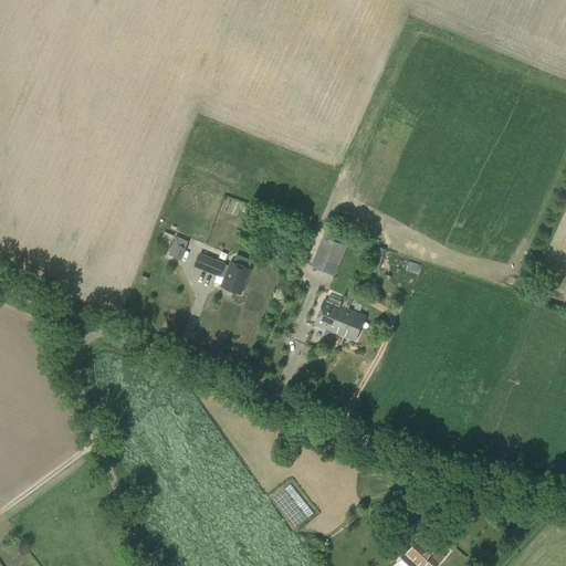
[(186,249),(189,241),(176,237),(168,255),(181,261),(186,249)]
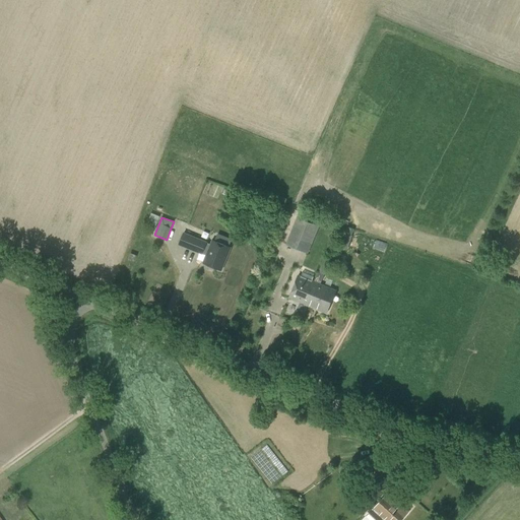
[(319,226),(298,217),(286,245),(308,253),(319,226)]
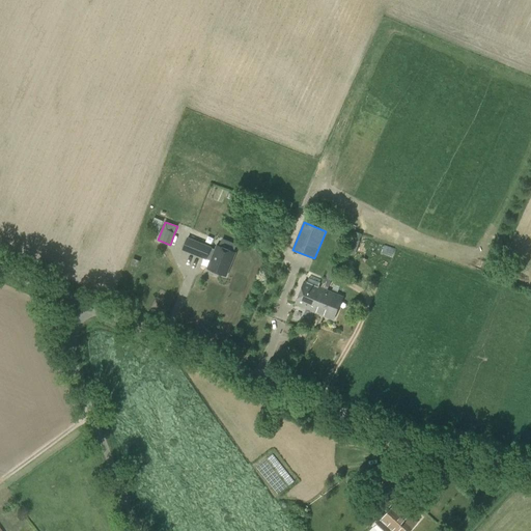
[(344,253),(358,254),(359,238),(345,236),(344,253)]
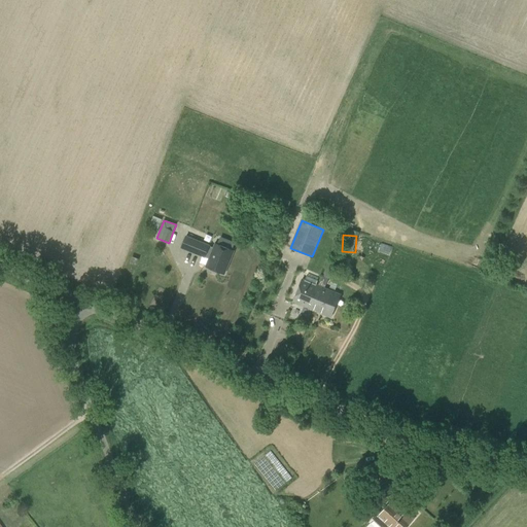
[(209,247),(209,246),(185,237),(181,248),(205,257),(205,256),(210,258),(207,267),(223,274),(233,251),(216,244),(214,249),(209,247)]
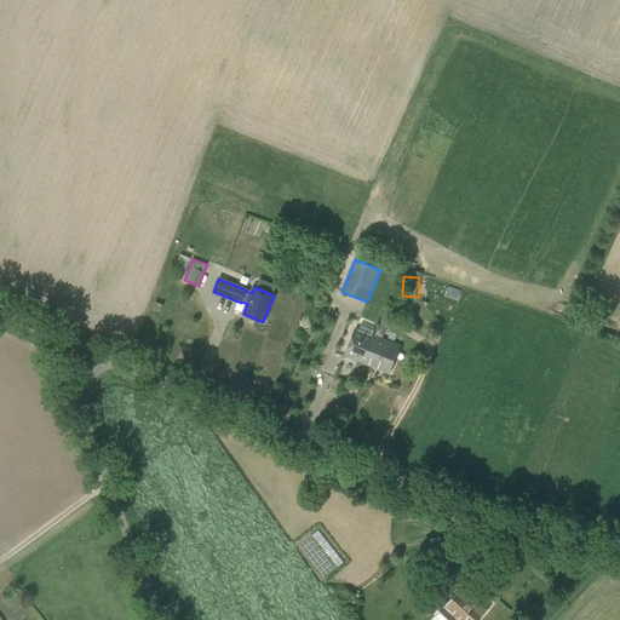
[(374,337),(369,348),(373,349),(371,355),(373,356),(369,366),(389,374),(400,348),(382,339),(386,328),(379,325),(374,337)]
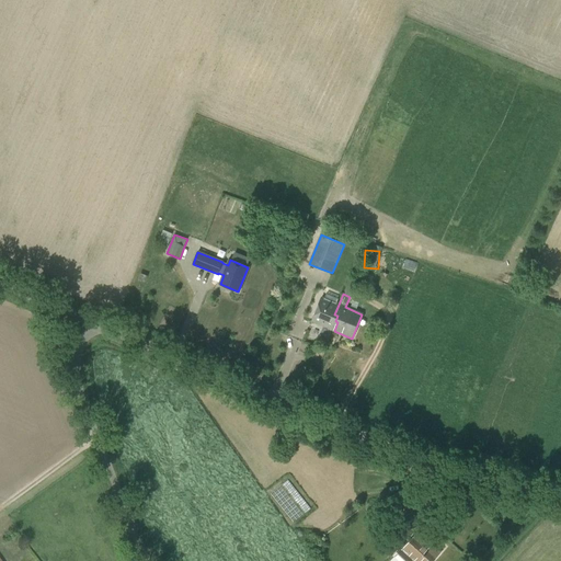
[(312,322),(334,331),(338,322),(335,321),(338,316),(334,315),(339,305),(338,304),(339,299),(327,295),(325,299),(322,298),(312,322)]
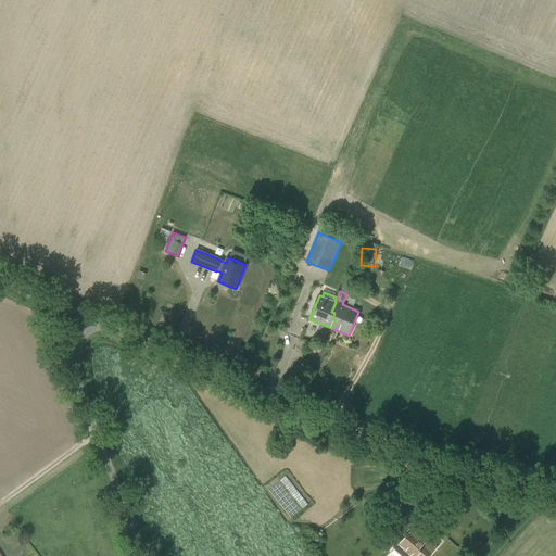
[(408,555),(428,555),(436,548),(415,529),(399,545),(408,554),(407,555),(408,555)]
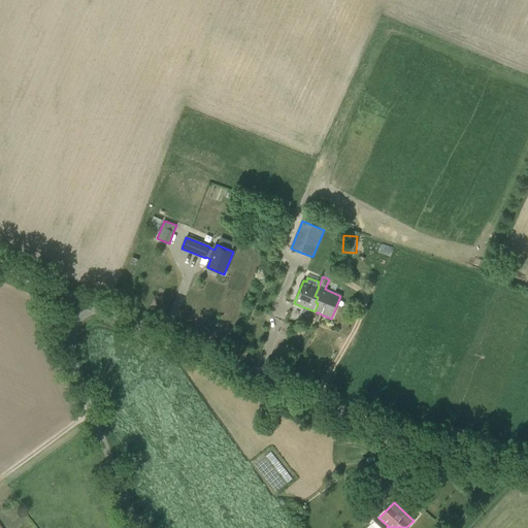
[(388,526),(378,518),(377,517),(371,523),(376,527),(386,527),(387,527),(388,526)]
